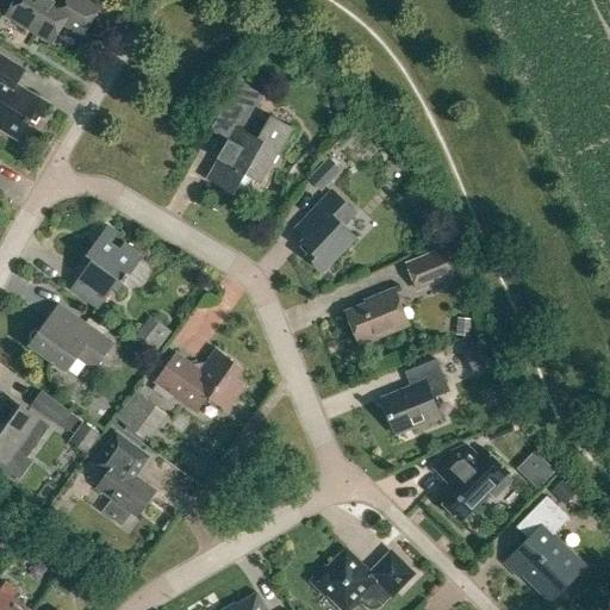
[(57,0),(16,0),(7,16),(53,42),(63,23),(82,35),(100,6),(92,0),(62,0),(61,2),(57,0)]
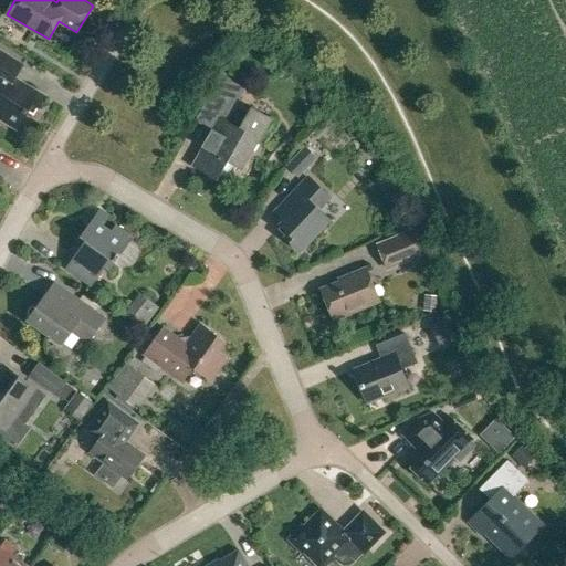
[(0,117),(0,119),(17,130),(29,112),(34,115),(45,96),(16,79),(23,65),(0,50),(0,117)]
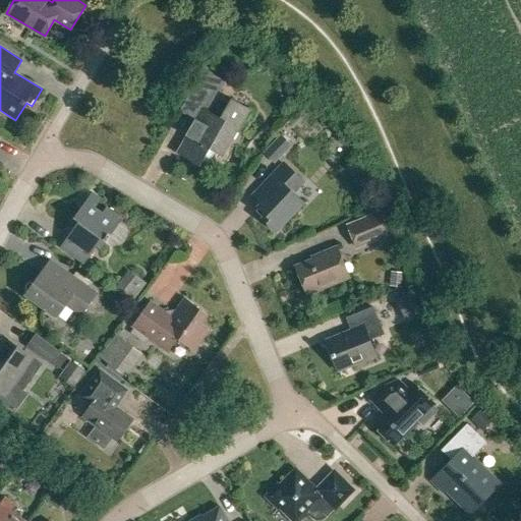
[(205,69),(185,103),(201,112),(177,153),(200,166),(210,149),(223,156),(249,110),(231,99),(229,103),(218,96),(226,82),(205,69)]
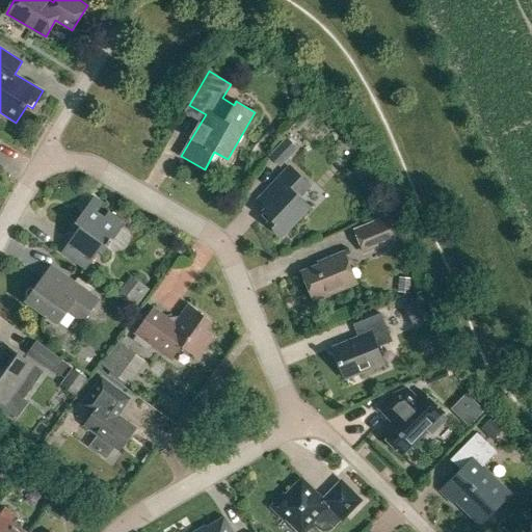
[(287,137),(269,155),(281,166),(298,149),(287,137)]
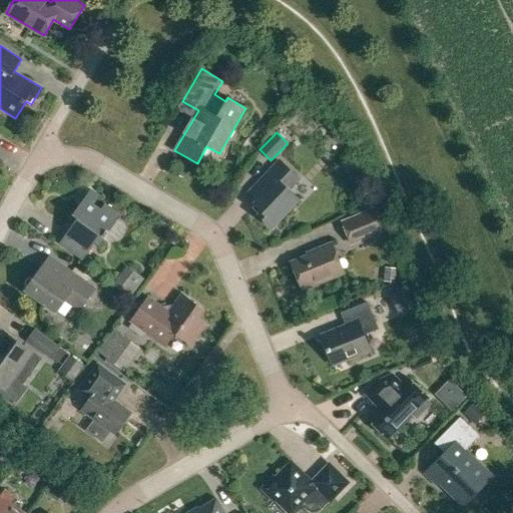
[(299,178),(280,161),(263,179),(272,187),(252,207),(272,226),(298,199),(288,189),(299,178)]
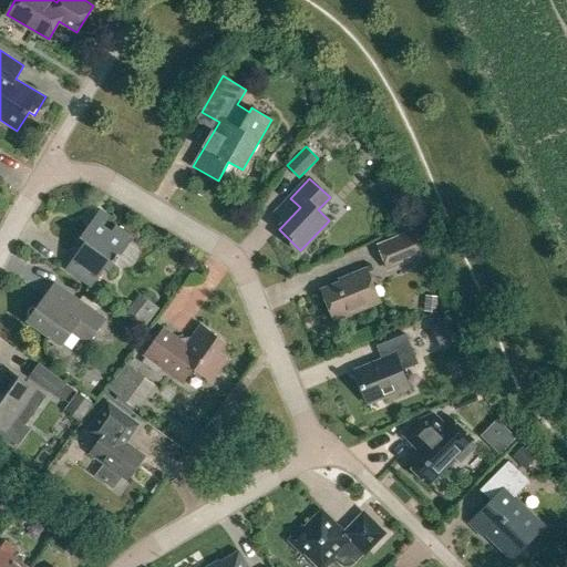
[(93,219),(80,237),(85,241),(65,268),(92,287),(106,267),(111,270),(134,238),(115,226),(111,232),(93,219)]
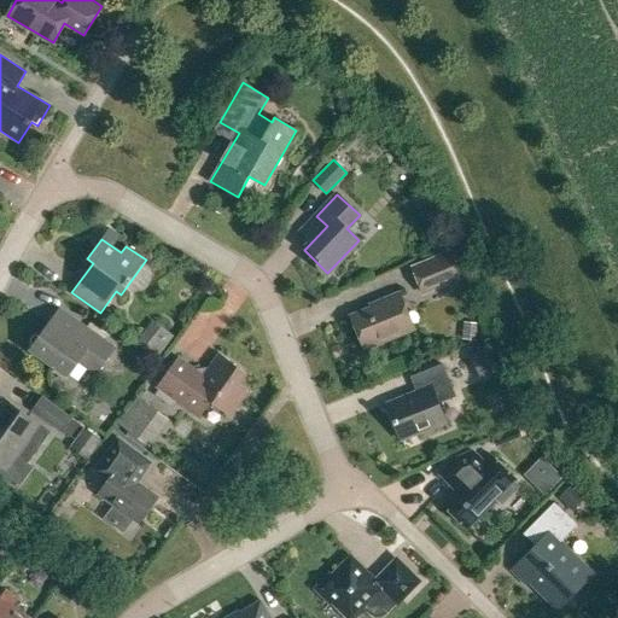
[(447,254),(413,268),(424,293),(458,279),(447,254)]
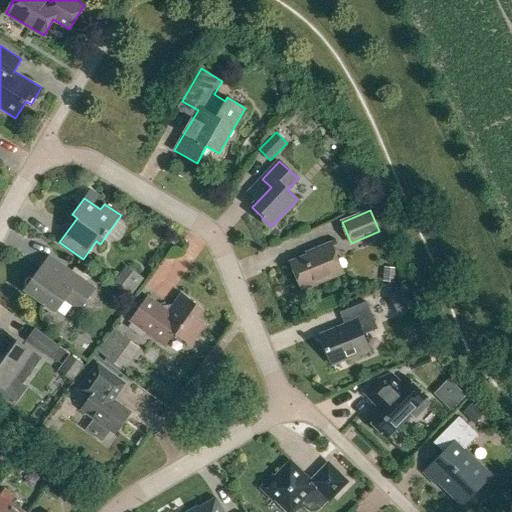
[(331,243),(314,250),(315,252),(291,262),(302,289),(343,273),(331,243)]
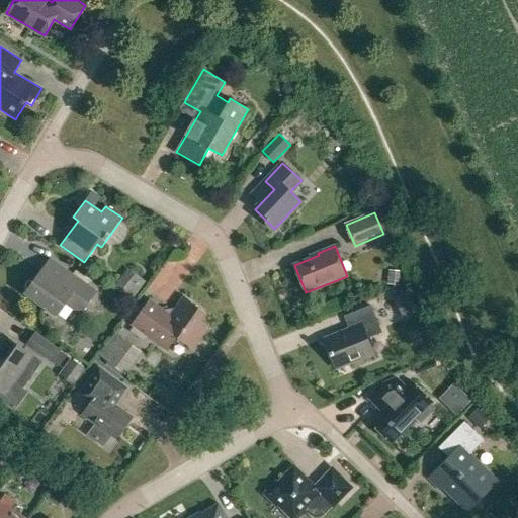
[(161,272),(170,278),(179,264),(170,258),(161,272)]
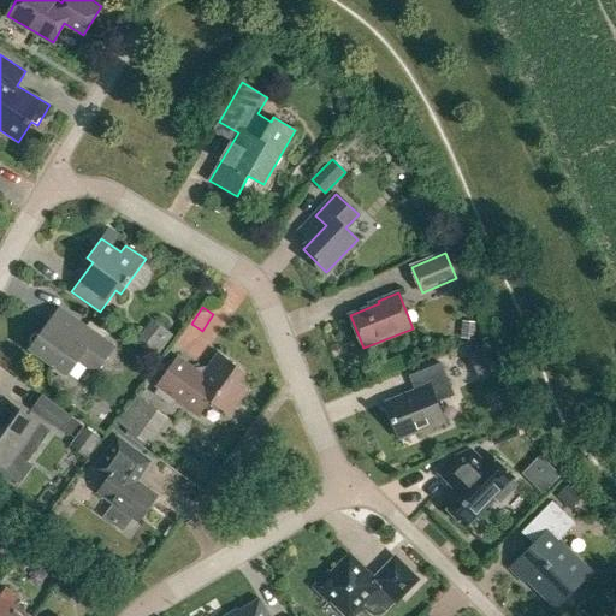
[(457,337),(471,339),(473,321),(458,319),(457,337)]
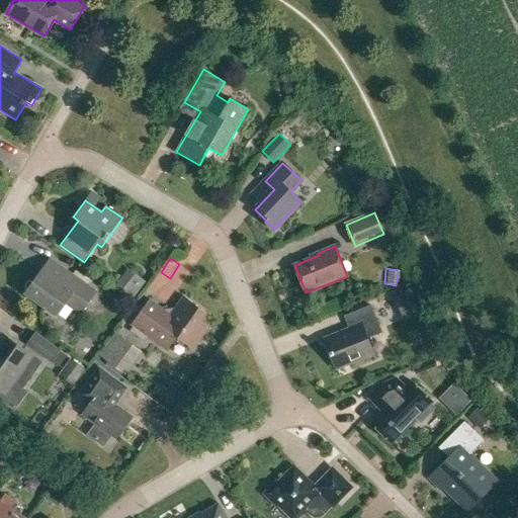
[(134,304),(148,284),(132,271),(116,290),(134,304)]
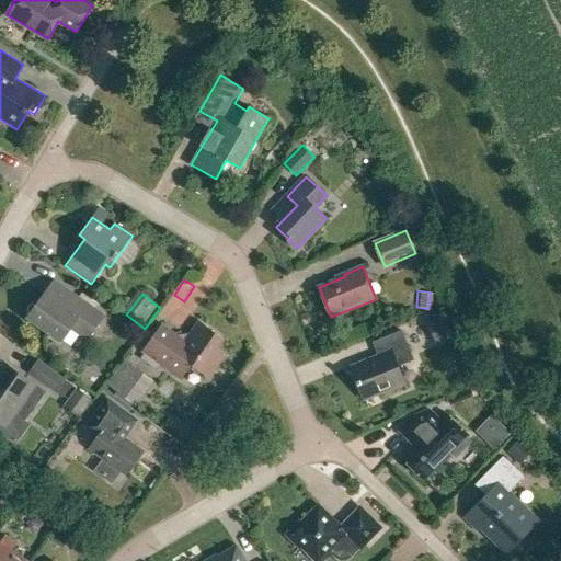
[(31,315),(29,317),(61,341),(71,328),(87,340),(103,317),(77,299),(68,311),(45,295),(37,306),(33,304),(31,305),(29,308),(29,311),(31,315)]
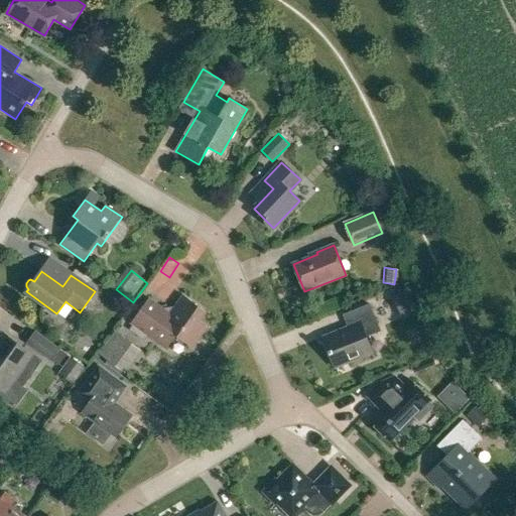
[(207,311),(183,295),(169,313),(148,298),(131,324),(166,349),(175,336),(192,348),(208,328),(200,321),(207,311)]
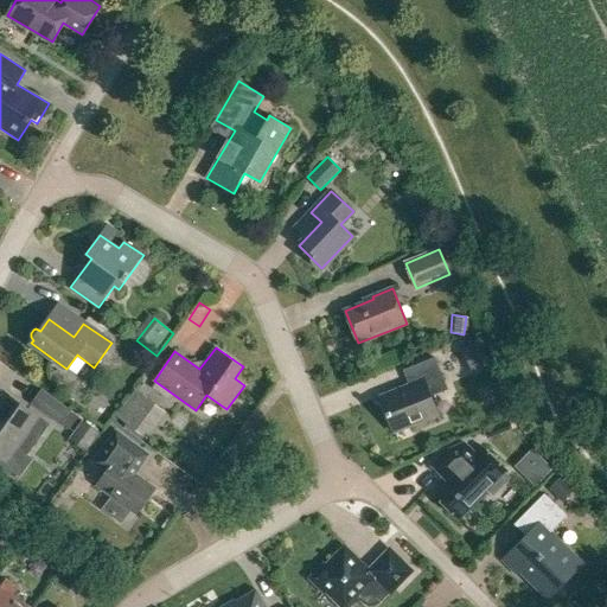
[(409,385),(379,397),(394,433),(439,414),(430,396),(448,389),(435,358),(403,370),(409,385)]
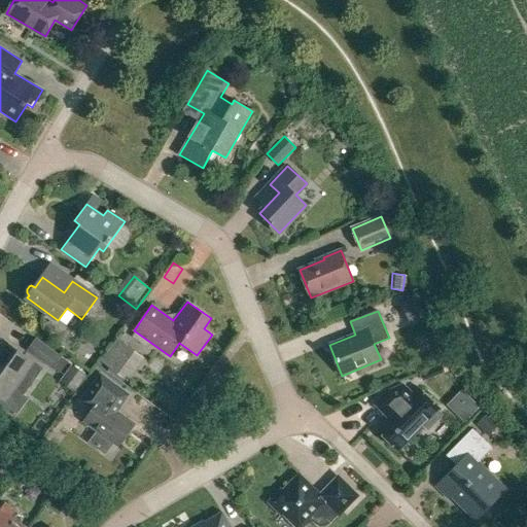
[(36,339),(28,350),(53,369),(61,357),(36,339)]
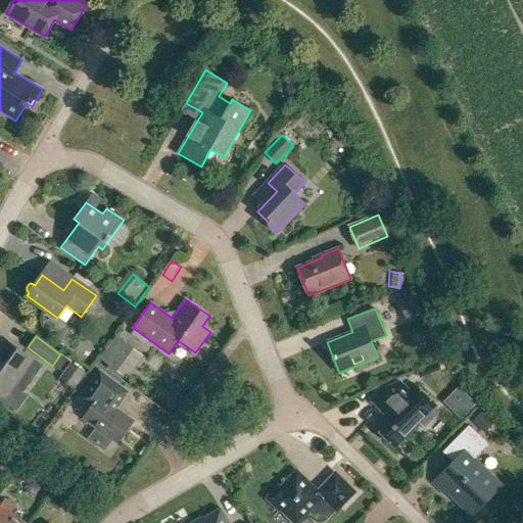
[(2,337),(0,339),(0,393),(5,398),(14,385),(22,391),(42,366),(34,360),(2,337)]
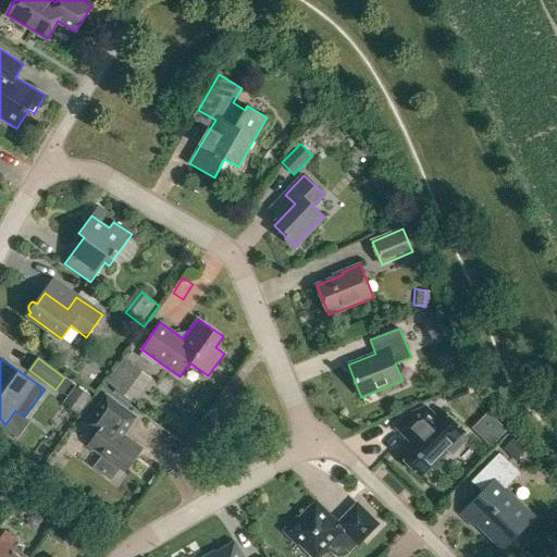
[(135,403),(152,378),(124,359),(107,383),(135,403)]
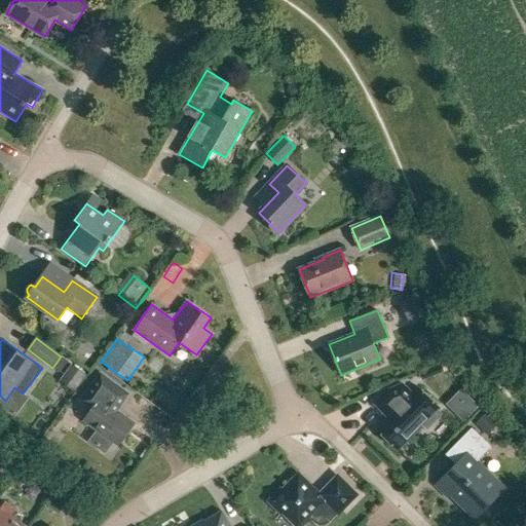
[(62,379),(77,389),(87,373),(72,363),(62,379)]
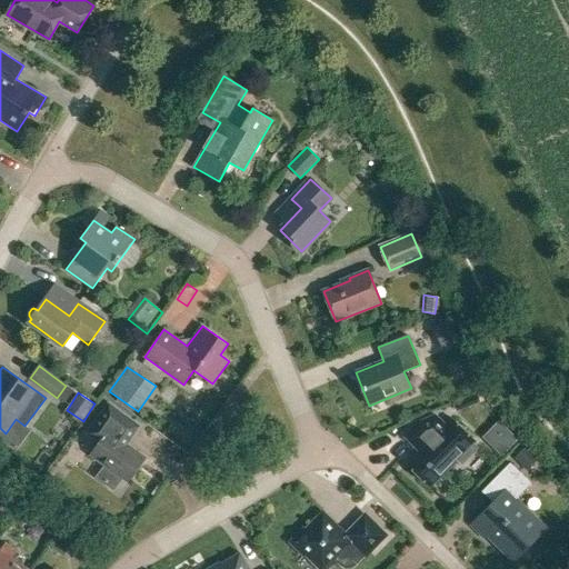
[(97,477),(113,489),(122,478),(128,482),(145,458),(127,445),(137,430),(136,425),(112,407),(107,408),(90,430),(91,436),(100,442),(91,456),(106,466),(97,477)]
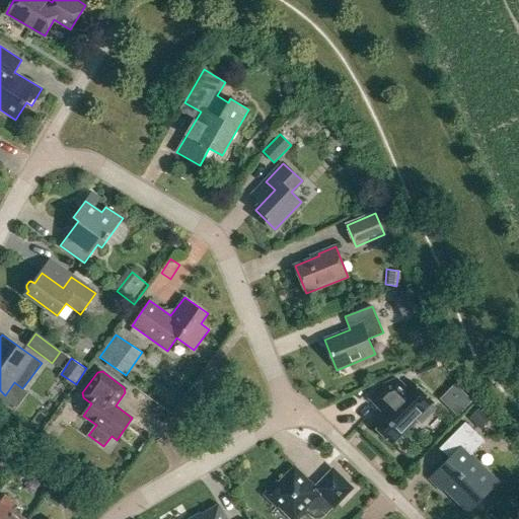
[(392,444),(418,419),(422,423),(435,409),(431,405),(434,402),(413,382),(406,388),(397,378),(383,384),(369,398),(379,409),(380,408),(384,412),(372,424),(392,444)]
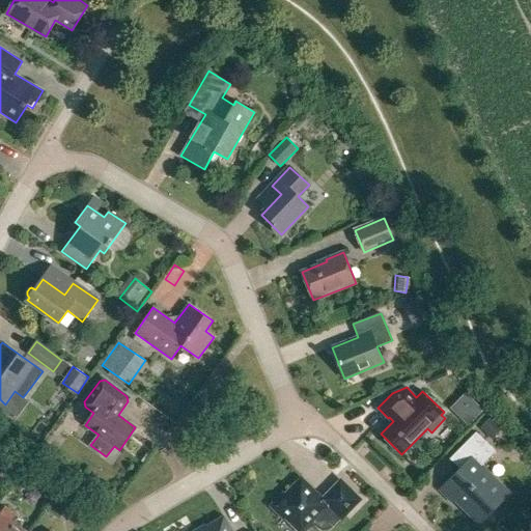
[(477,427),(490,440),(499,430),(486,418),(477,427)]
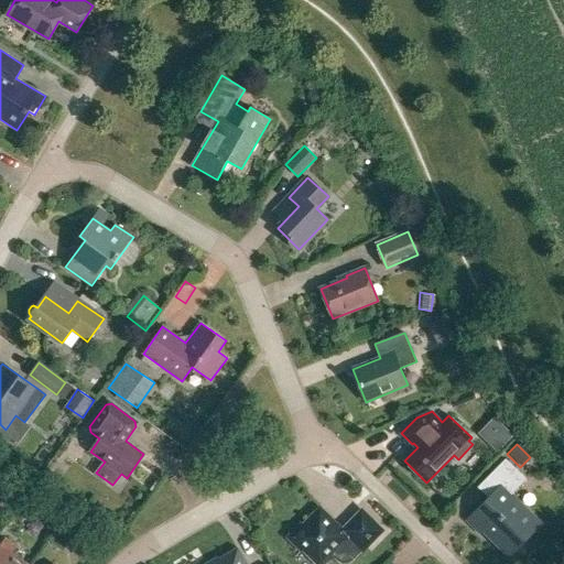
[(489,498),(467,520),(481,533),(484,530),(510,555),(540,524),(510,496),(527,479),(506,459),(478,487),(489,498)]
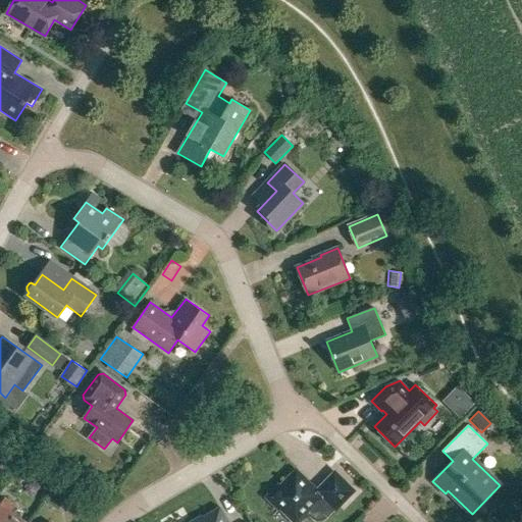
[(326,520),(355,491),(335,473),(317,491),(297,471),(280,486),(279,484),(266,498),(279,511),(281,509),(294,521),(299,521),(307,514),(312,519),(313,519),(314,520),(316,521),(322,521),(325,521),(326,520)]
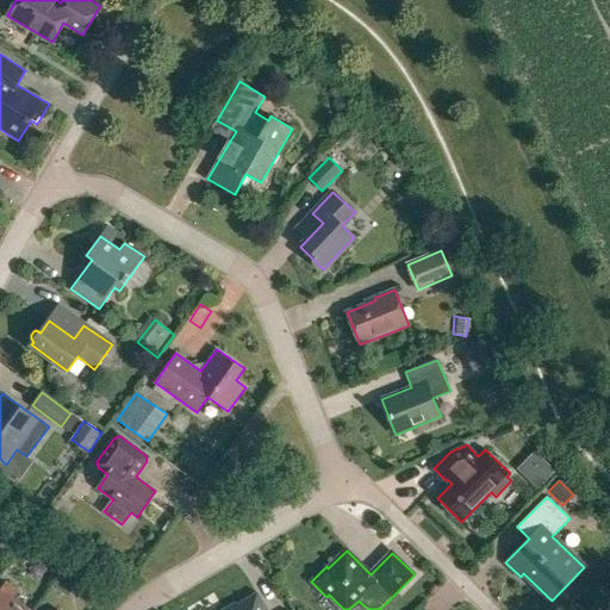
[(0,609),(29,609),(13,598),(18,592),(5,583),(0,589),(0,609)]
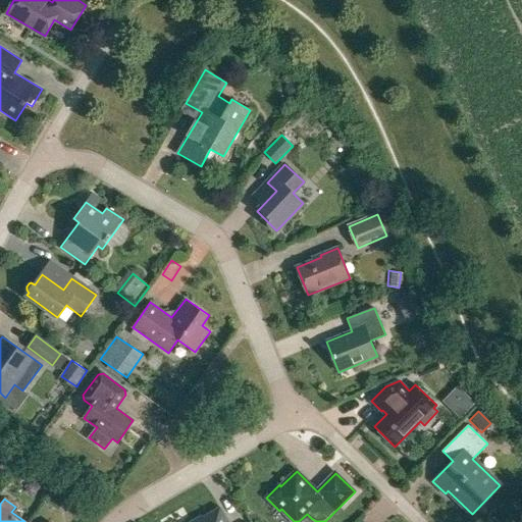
[(191,521),(228,521),(220,507),(202,518),(201,516),(191,521)]
